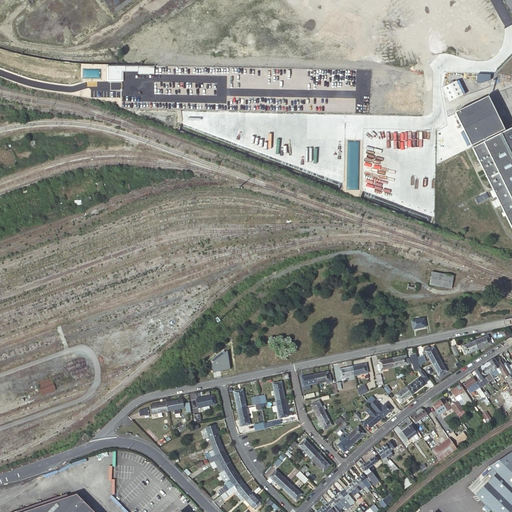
[(466,96),(459,81),(443,88),(450,103),(466,96)]
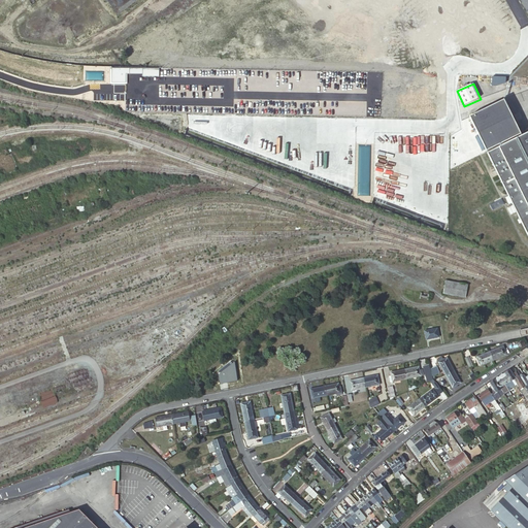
[(469,116),(469,117),(486,152),(521,134),(503,99),(469,116)]
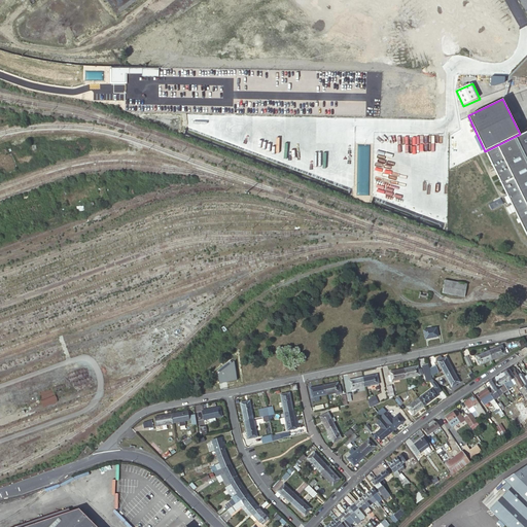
[(526,132),(486,152),(526,237),(526,132)]
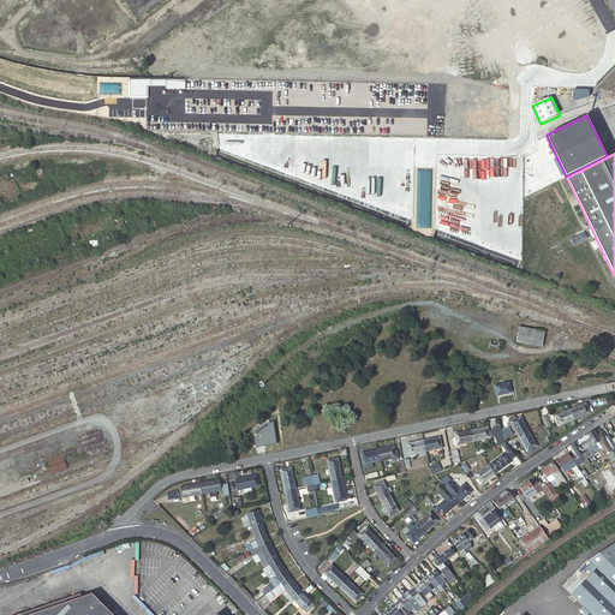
[(571,238),(574,245),(586,239),(583,232),(571,238)]
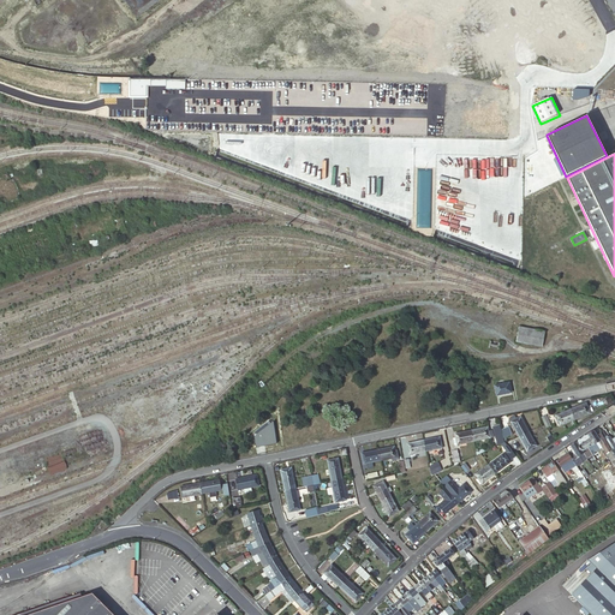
[(517,340),(541,346),(544,332),(519,327),(517,340)]
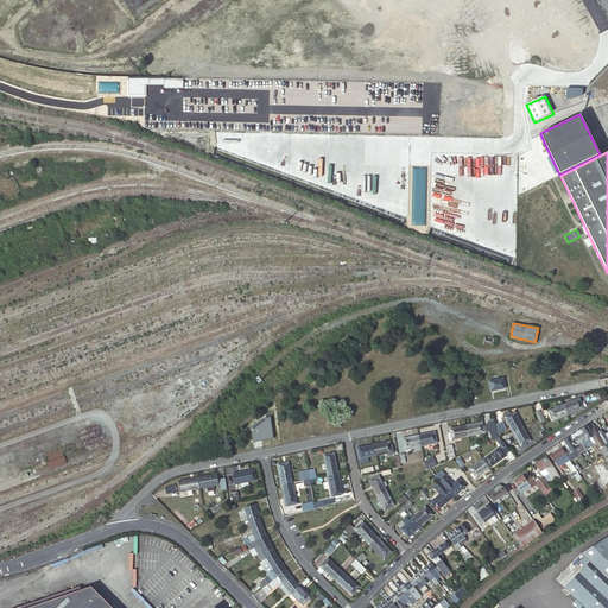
[(491,391),(506,387),(504,378),(489,381),(491,391)]
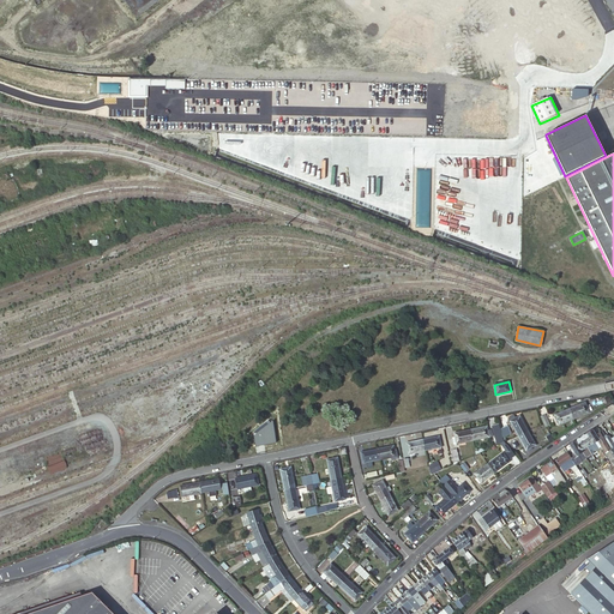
[(573,419),(589,413),(585,402),(570,409),(573,419)]
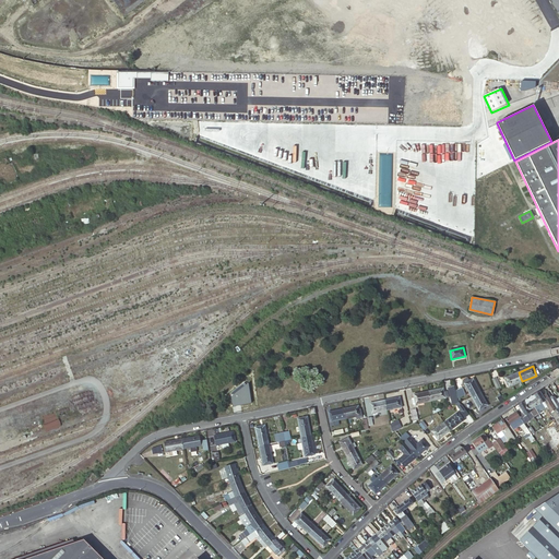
[(509,387),(522,381),(519,372),(504,378),(509,387)]
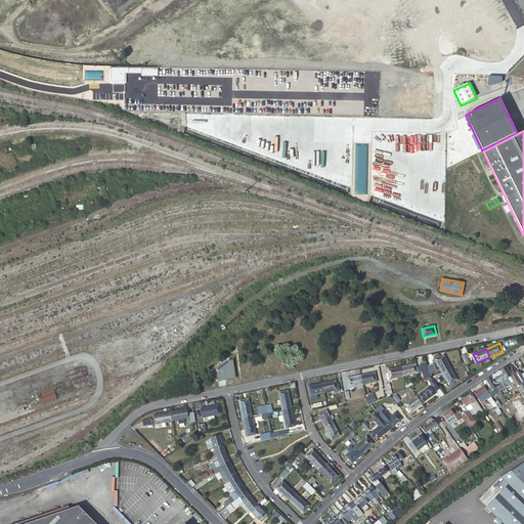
[(450,367),(443,355),(440,356),(438,353),(434,356),(442,372),(450,367)]
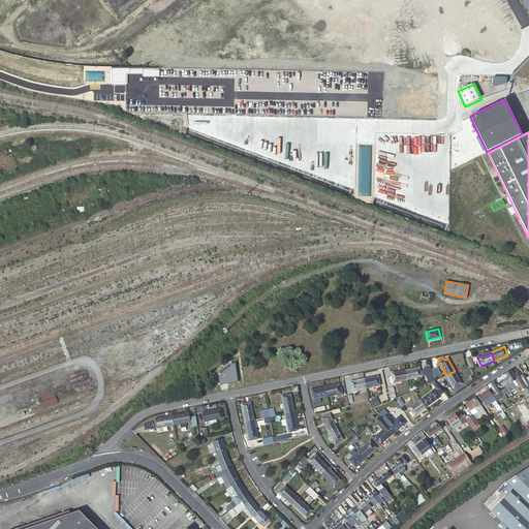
[(235,363),(219,375),(220,385),(238,381),(235,363)]
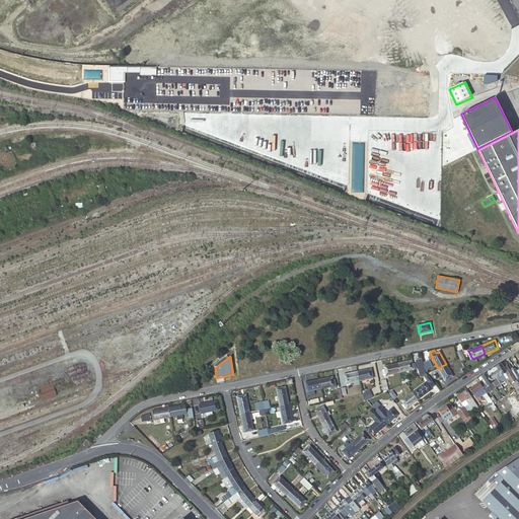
[(420,374),(425,373),(421,358),(416,360),(420,374)]
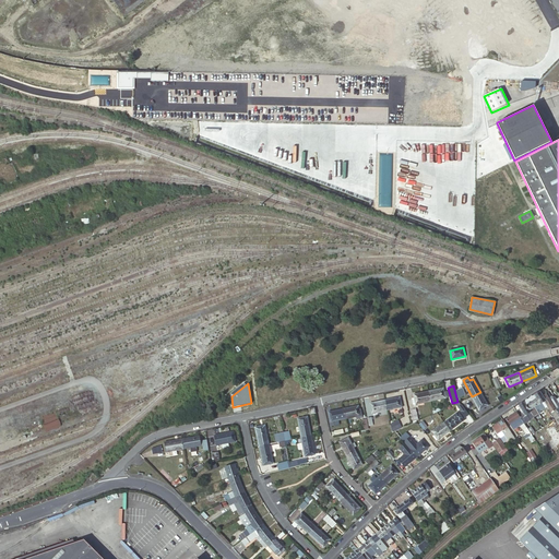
[(443,388),(428,391),(430,401),(448,397),(447,391),(444,392),(443,388)]
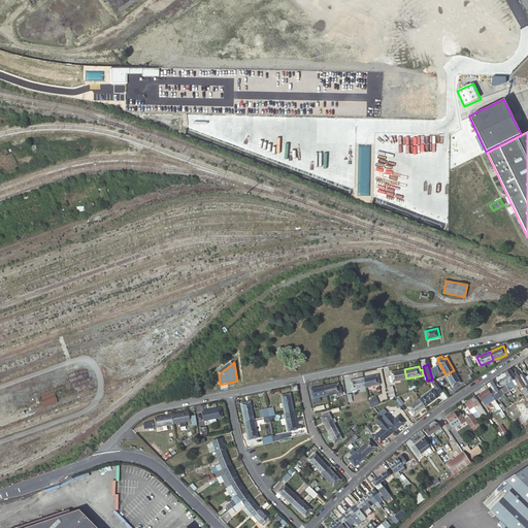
[(437,366),(430,368),(433,375),(440,372),(437,366)]
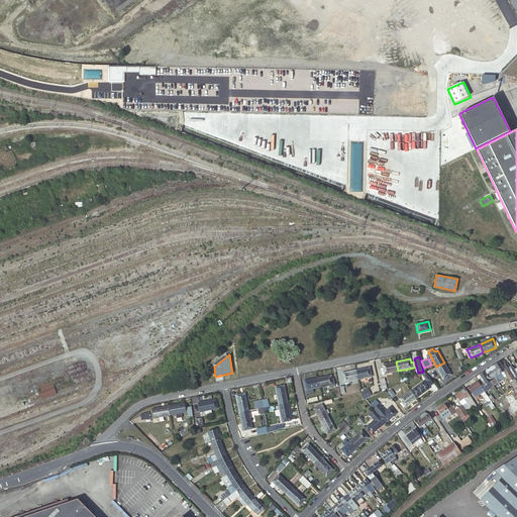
[(502,359),(488,369),(495,380),(505,374),(509,381),(510,381),(516,391),(516,390),(516,385),(516,383),(513,379),(514,379),(511,375),(509,371),(506,367),(503,362),(502,359)]
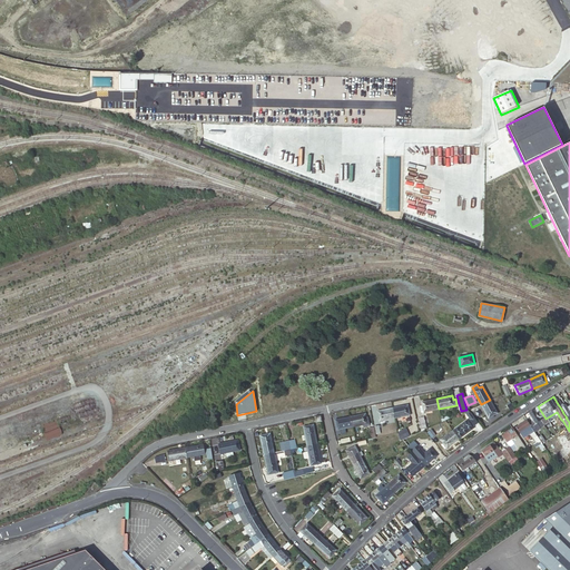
[(439,409),(436,399),(422,402),(422,405),(421,406),(422,412),(439,409)]
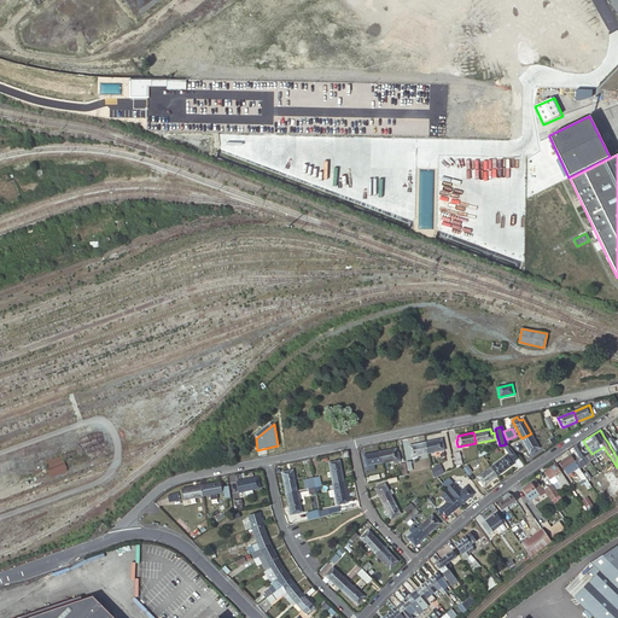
[(540,448),(531,433),(522,438),(528,449),(530,454),(536,450),(540,448)]
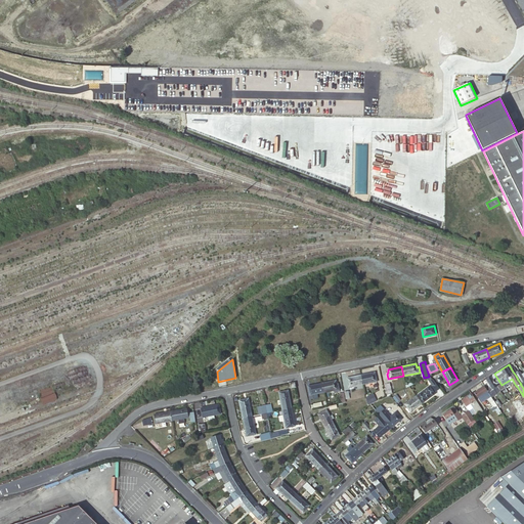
[(442,372),(435,376),(439,384),(447,381),(442,372)]
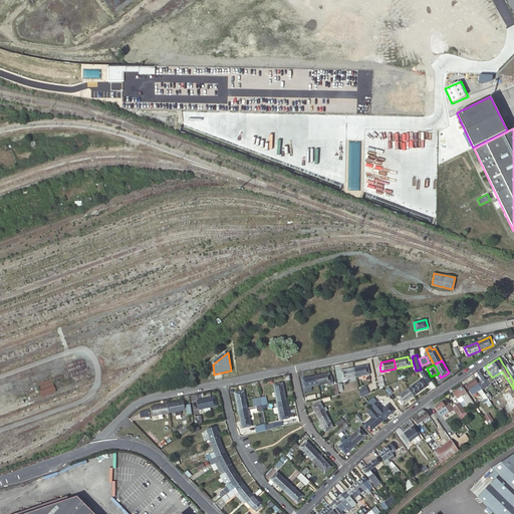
[(367,365),(354,367),(355,376),(369,374),(367,365)]
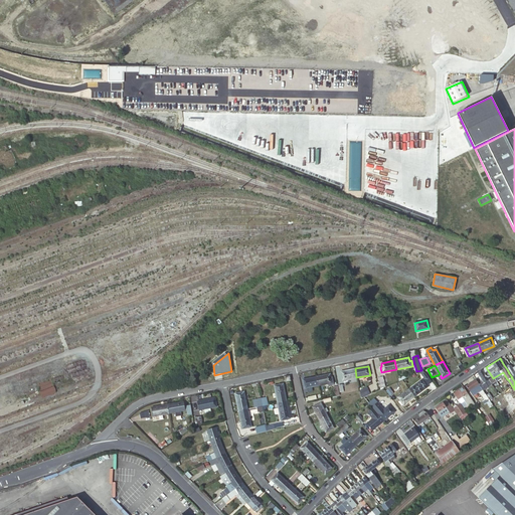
[(486,367),(482,369),(487,377),(489,376),(493,382),(495,381),(493,378),(486,367)]
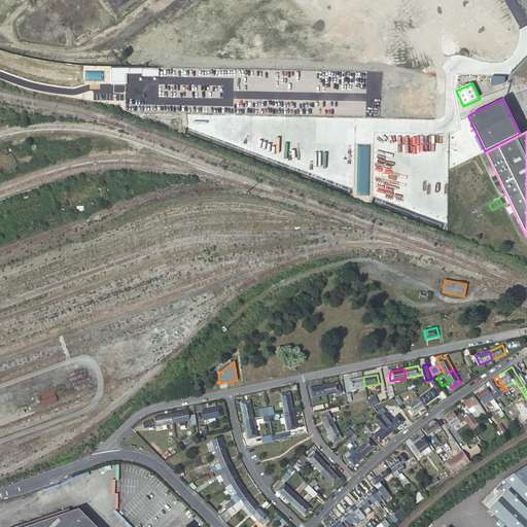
[(364,386),(363,377),(349,380),(351,389),(364,386)]
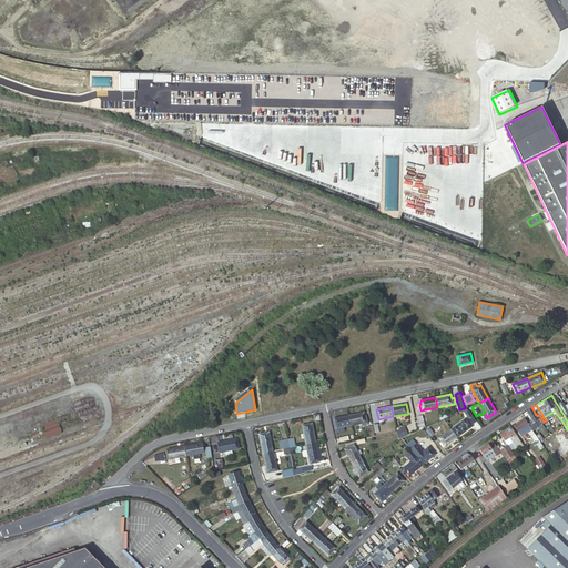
[(531,407),(526,411),(528,415),(529,416),(533,422),(535,421),(538,418),(537,416),(531,407)]
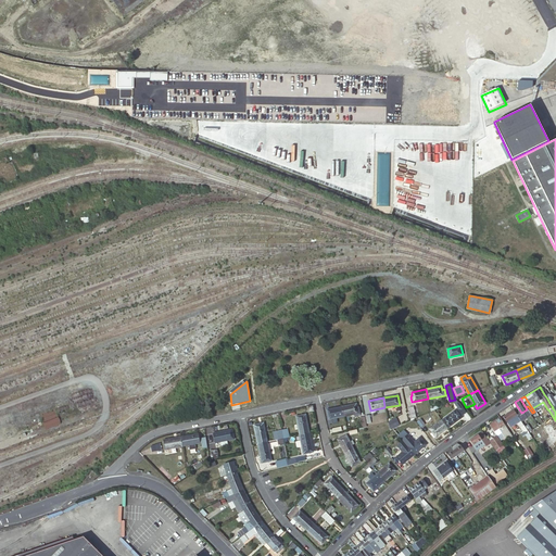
[(342,406),(344,416),(358,413),(356,403),(342,406)]
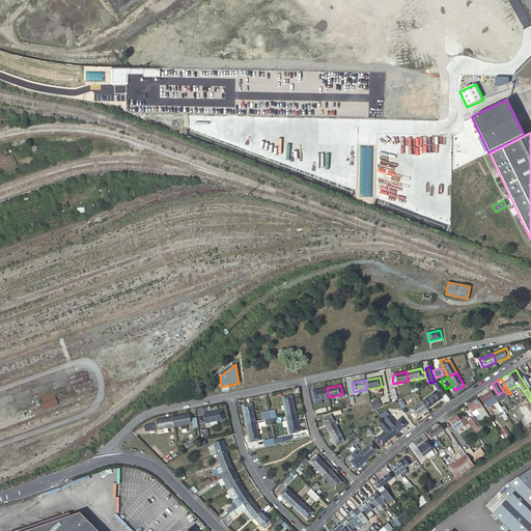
[(314,400),(329,397),(327,388),(312,391),(314,400)]
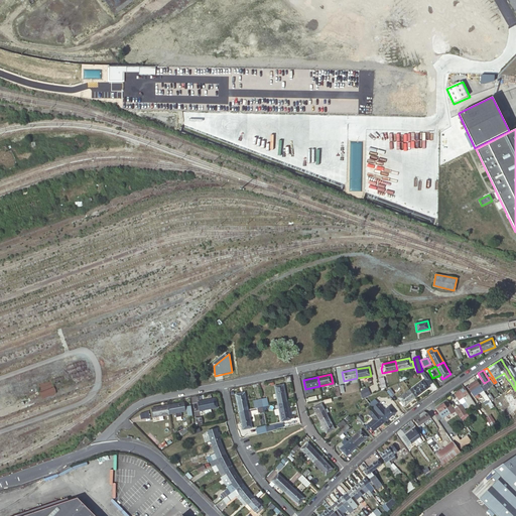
[(411,391),(415,397),(428,387),(428,386),(433,383),(429,378),(426,379),(424,381),(423,380),(410,390),(411,391)]
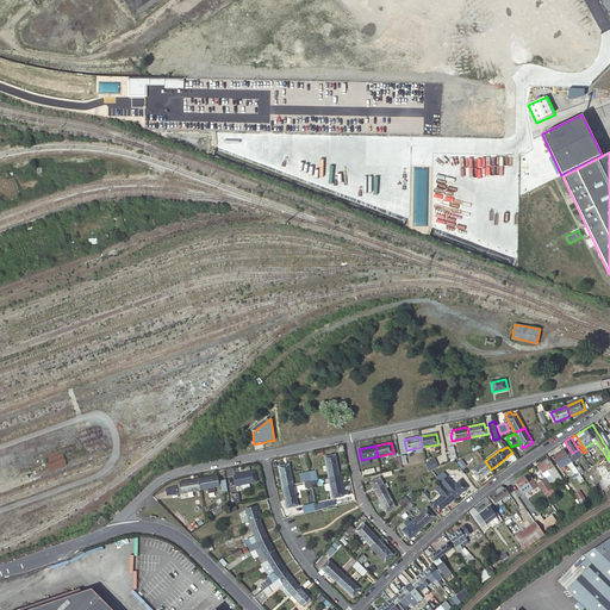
[(568,447),(564,450),(567,455),(571,461),(574,466),(577,464),(571,455),(574,453),(574,452),(572,453),(568,447)]
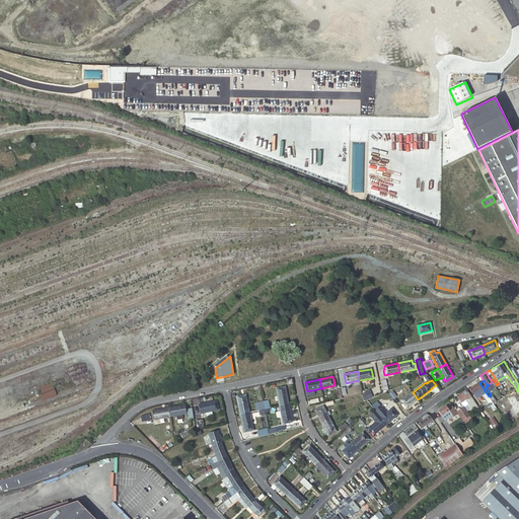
[(479,383),(478,382),(469,389),(472,393),(473,393),(483,387),(479,383)]
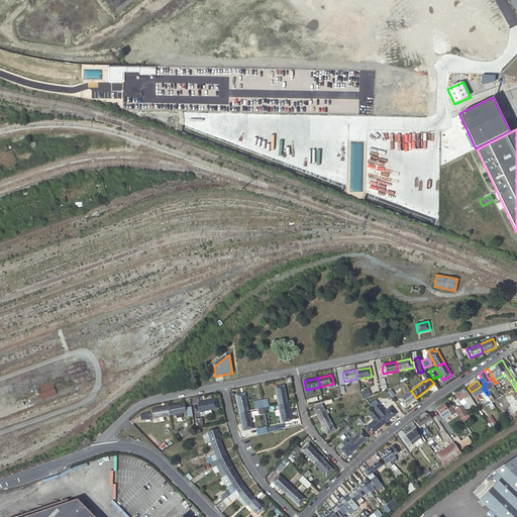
[(283,403),(288,403),(284,385),(275,387),(279,404),(283,403)]
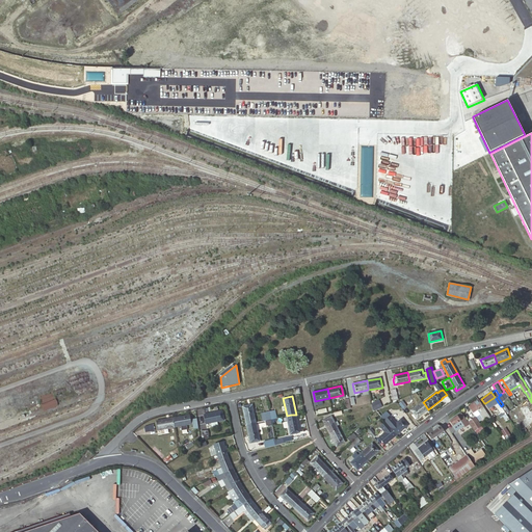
[(501,406),(498,402),(495,397),(485,403),(488,408),(495,404),(500,413),(498,414),(500,418),(506,414),(503,410),(503,409),(501,406)]
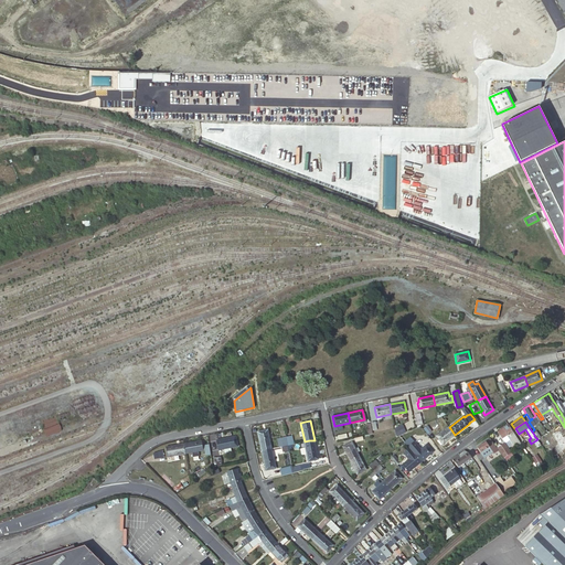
[(404,425),(394,428),(397,437),(407,434),(404,425)]
